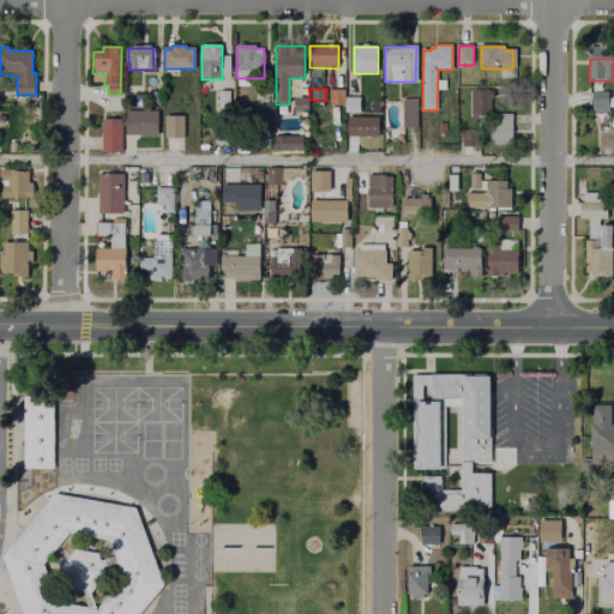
[(229,90),(229,113),(217,113),(217,90),(229,90)]
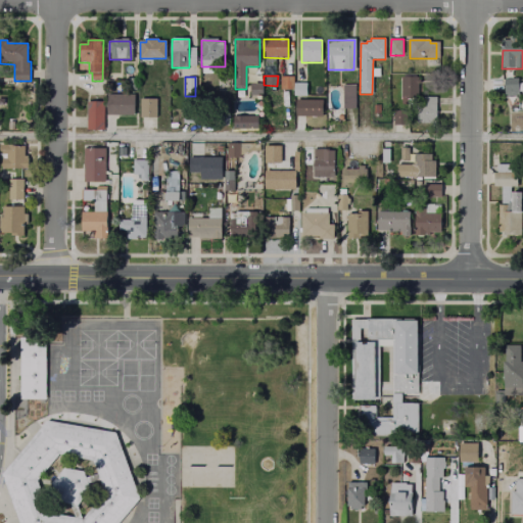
[(402,77),(418,77),(418,103),(402,103),(402,77)]
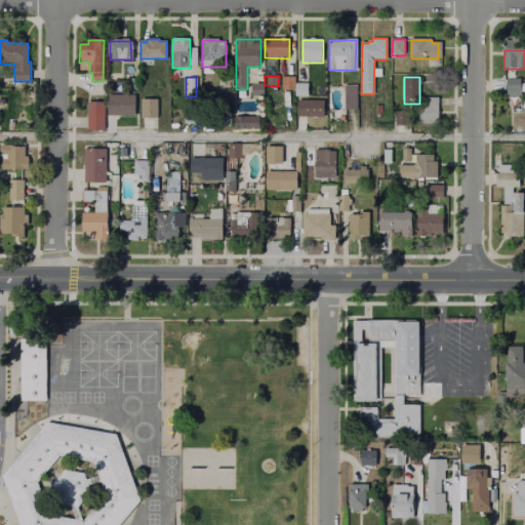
[(282,78),(294,78),(294,89),(282,89),(282,78)]
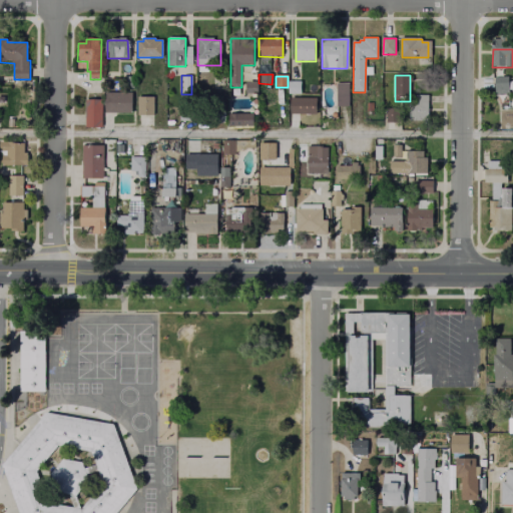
[(133,77),(133,88),(125,88),(125,77),(133,77)]
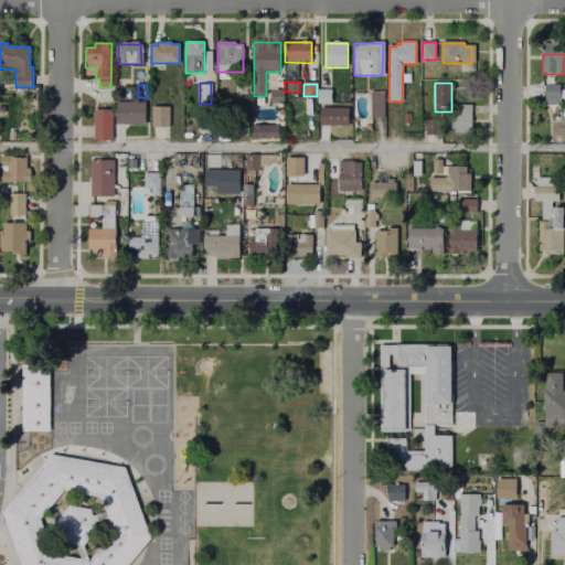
[(318,91),(331,89),(331,104),(318,104),(318,91)]
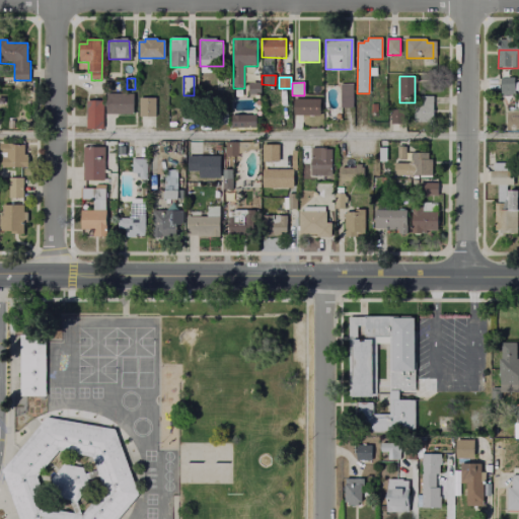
[(248,83),(260,83),(260,94),(248,94),(248,83)]
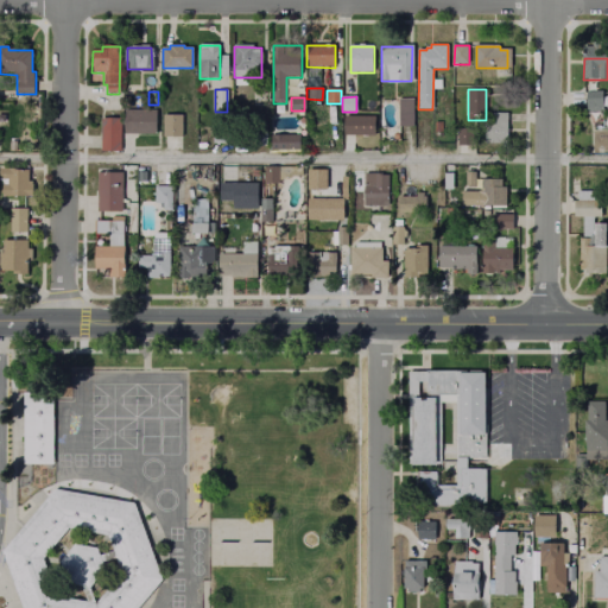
[(399,100),(412,100),(411,126),(399,126),(399,100)]
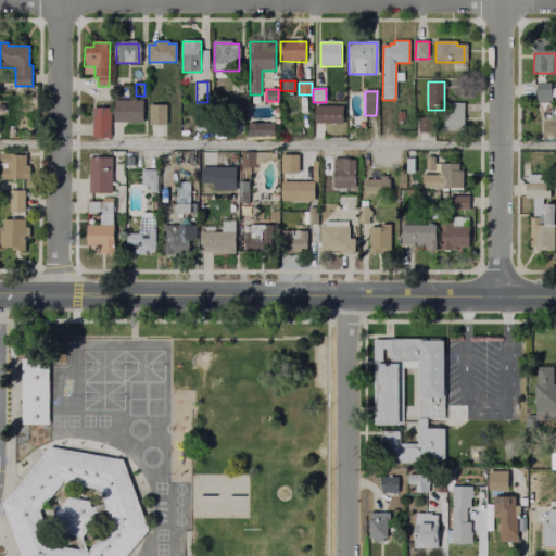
[(535,91),(552,91),(551,102),(535,102),(535,91)]
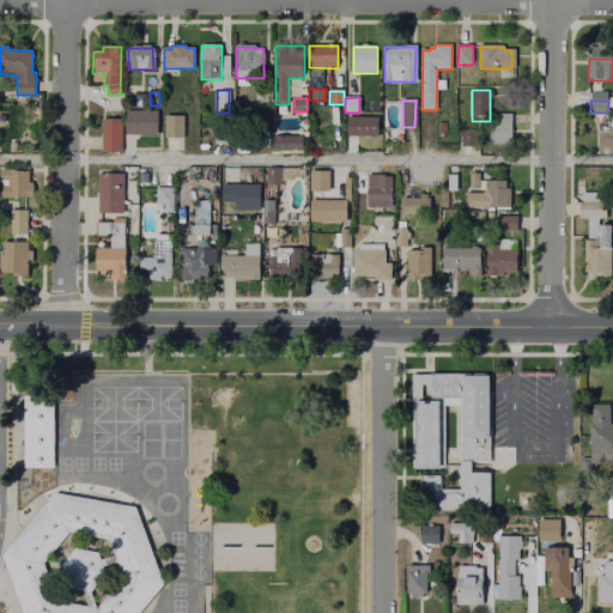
[(126,113),(158,113),(158,133),(126,133),(126,113)]
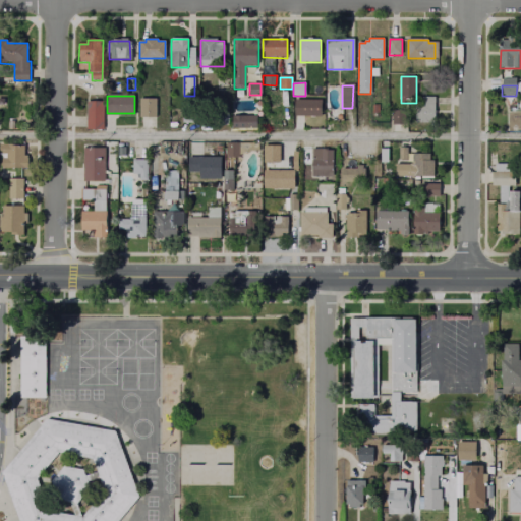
[(422,98),(435,98),(435,124),(415,124),(415,105),(422,105),(422,98)]
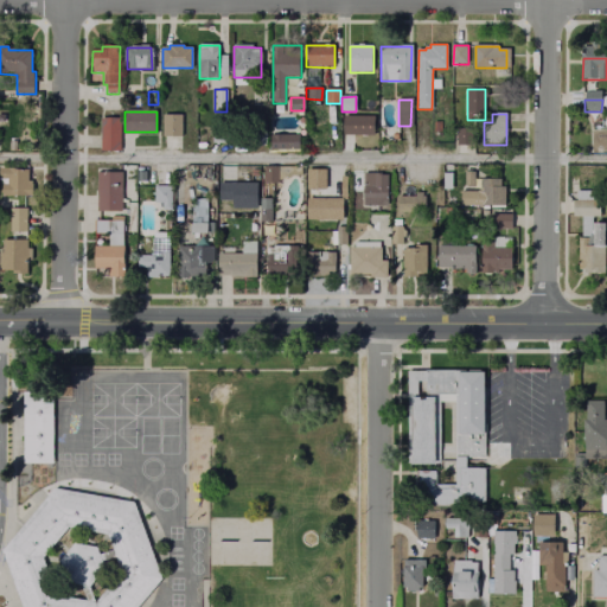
[(164,115),(180,115),(180,136),(164,136),(164,115)]
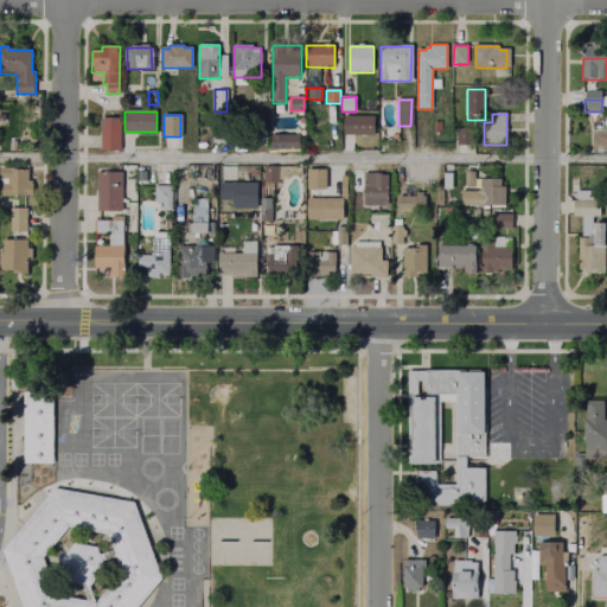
[(342,116),(374,116),(374,135),(342,135),(342,116)]
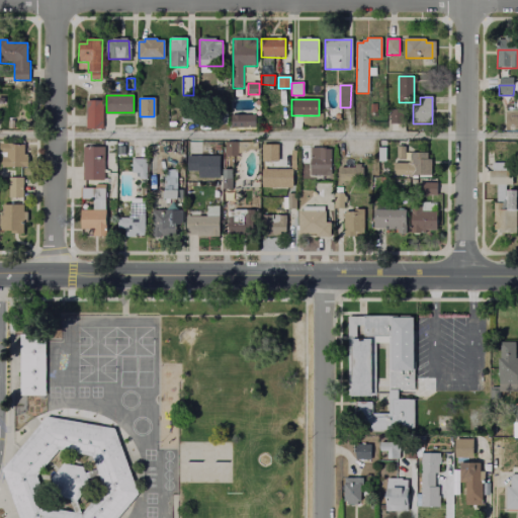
[(86,102),(101,102),(101,128),(86,128),(86,102)]
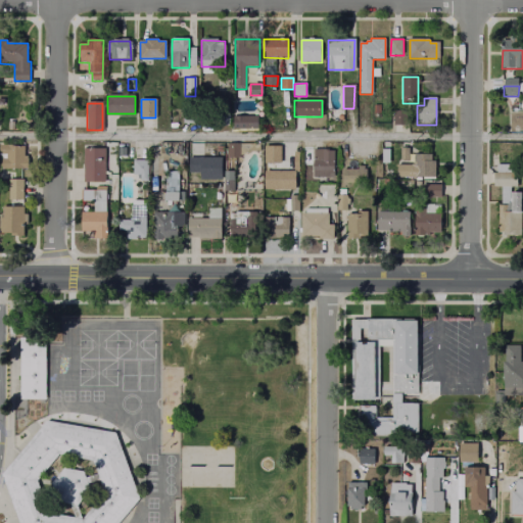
[(184,111),(225,111),(225,124),(184,125),(184,111)]
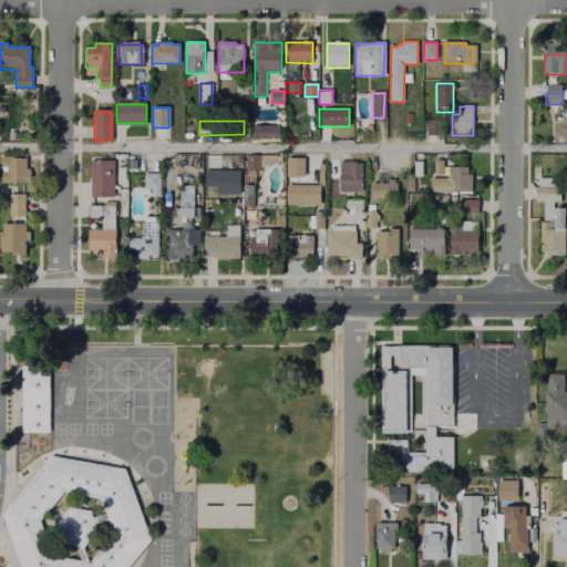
[(428,121),(441,121),(441,136),(428,136),(428,121)]
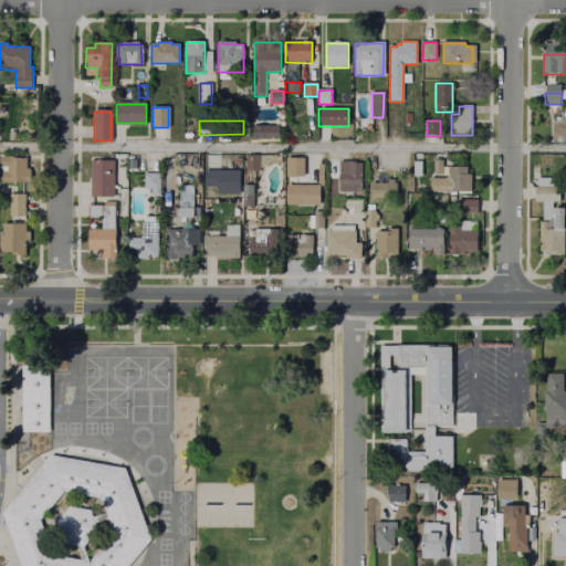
[(252,126),(279,126),(279,139),(252,139),(252,126)]
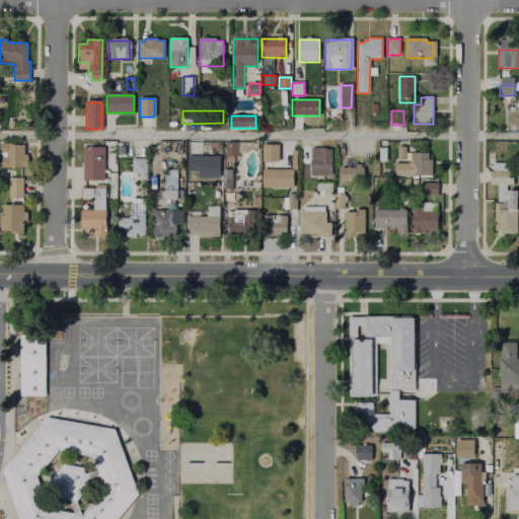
[(238,142),(238,156),(226,156),(226,142),(238,142)]
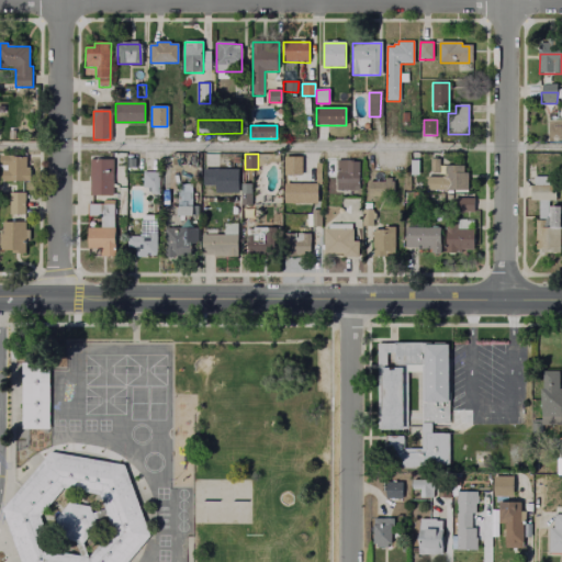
[(0,157),(26,157),(26,167),(30,167),(30,181),(0,181),(0,157)]
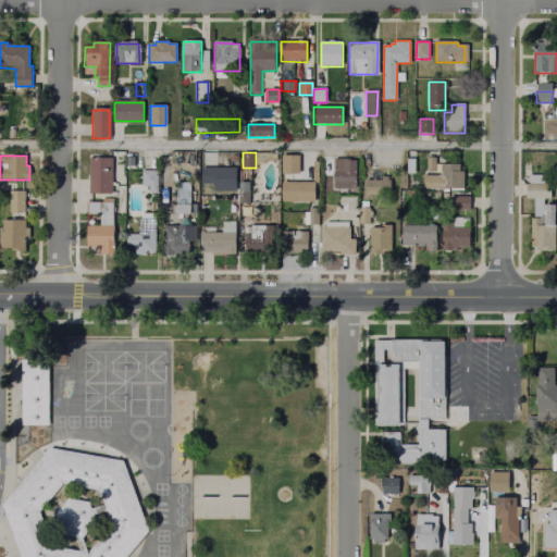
[(282,156),(298,157),(298,174),(282,174),(282,156)]
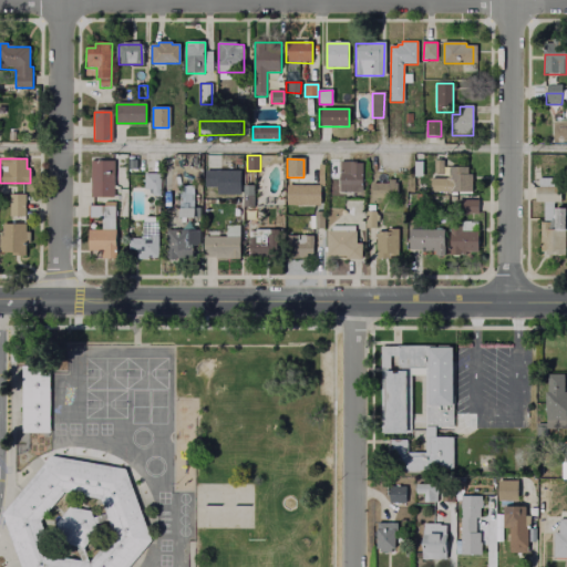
[(91,161),(112,161),(112,198),(91,199),(91,161)]
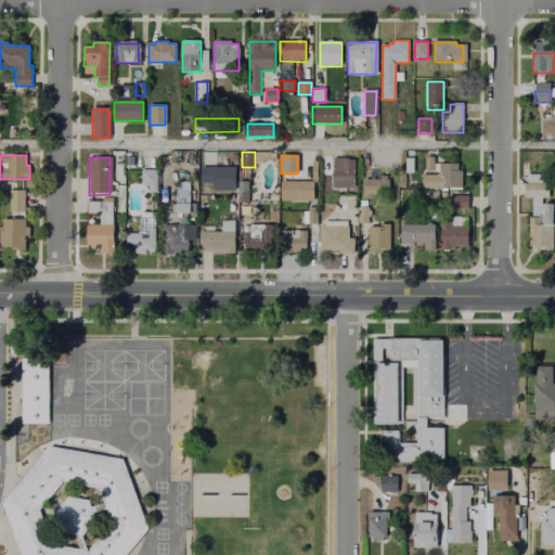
[(434,157),(434,170),(425,170),(425,157),(434,157)]
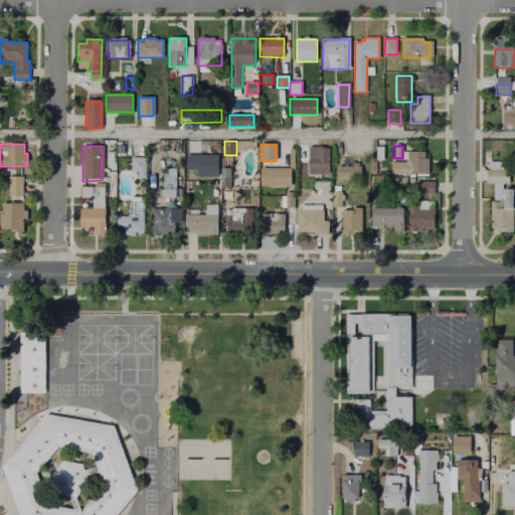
[(308,147),(326,147),(326,175),(309,175),(308,147)]
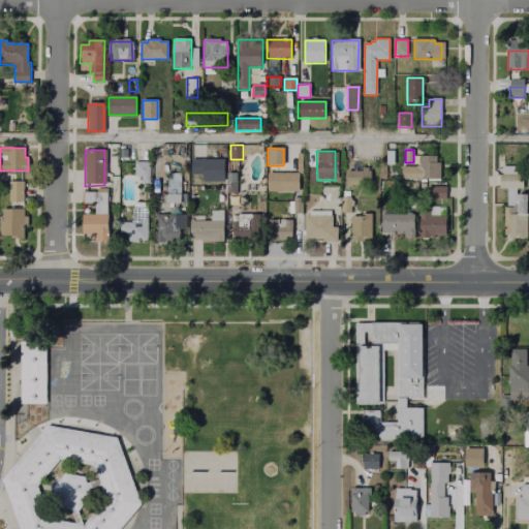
[(418,156),(437,156),(437,162),(441,163),(440,181),(401,181),(402,167),(418,167),(418,156)]
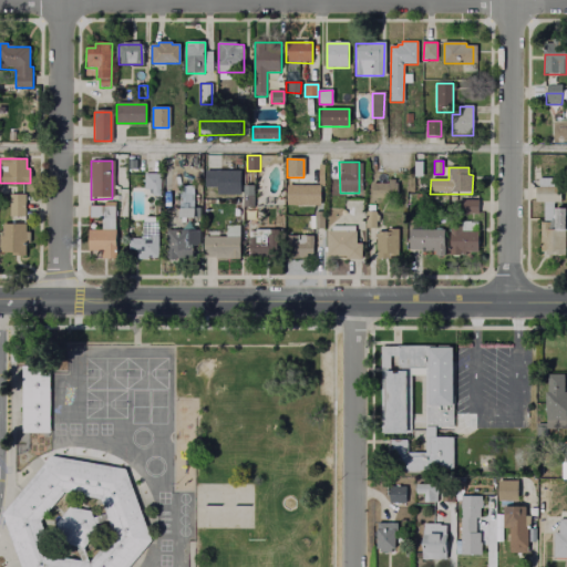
[(205,172),(239,172),(239,196),(216,196),(217,187),(205,187),(205,172)]
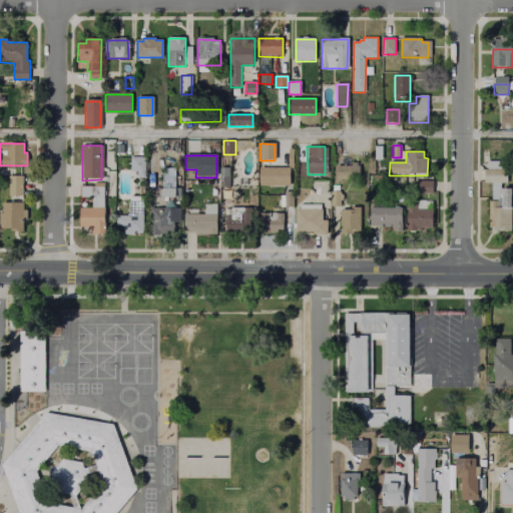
[(131,158),(145,158),(145,177),(135,177),(135,172),(130,171),(131,158)]
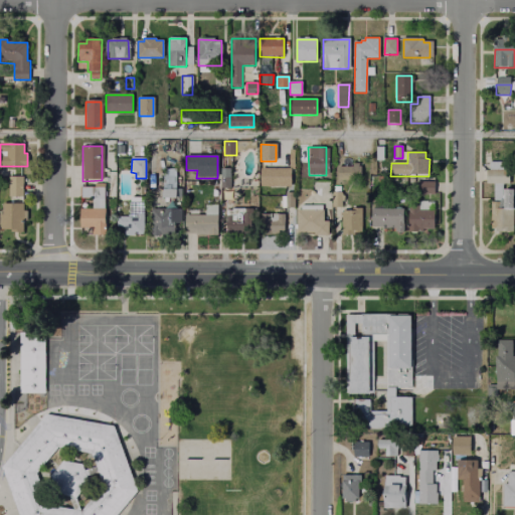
[(504,189),(513,189),(513,231),(492,231),(491,201),(493,201),(493,184),(486,184),(486,170),(489,170),(489,161),(503,161),(503,169),(510,169),(510,183),(504,183),(504,189)]
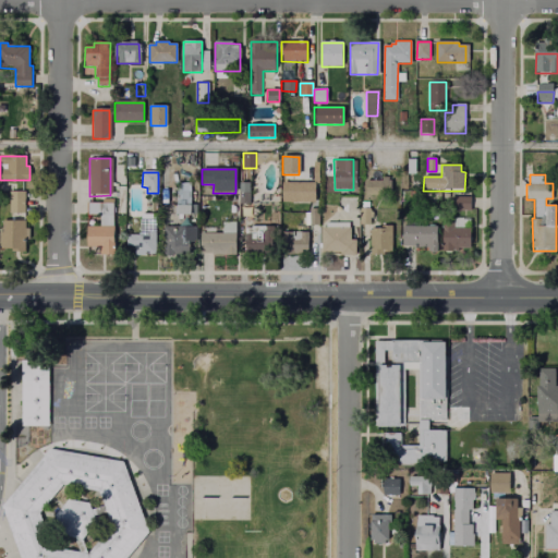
[(381,179),(387,179),(387,182),(391,182),(391,195),(366,196),(366,182),(381,182),(381,179)]
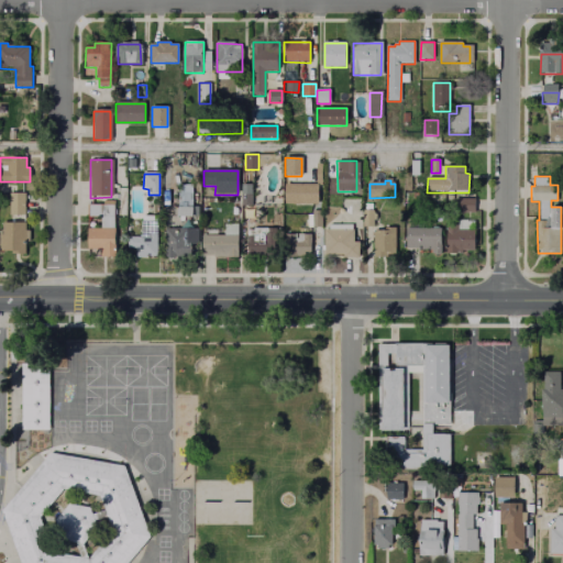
[(178,185),(192,185),(192,218),(178,218),(178,185)]
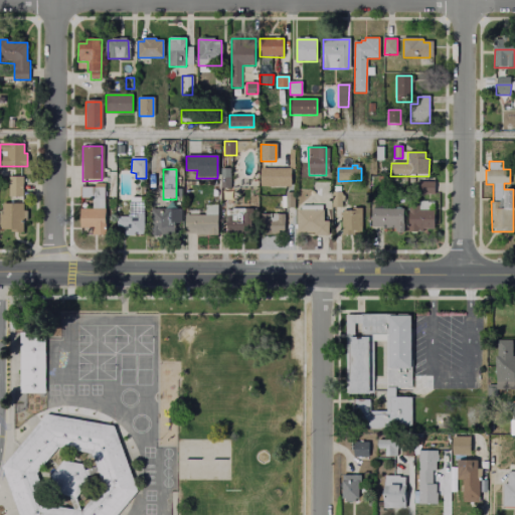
[(220,169),(229,169),(228,189),(219,189),(220,169)]
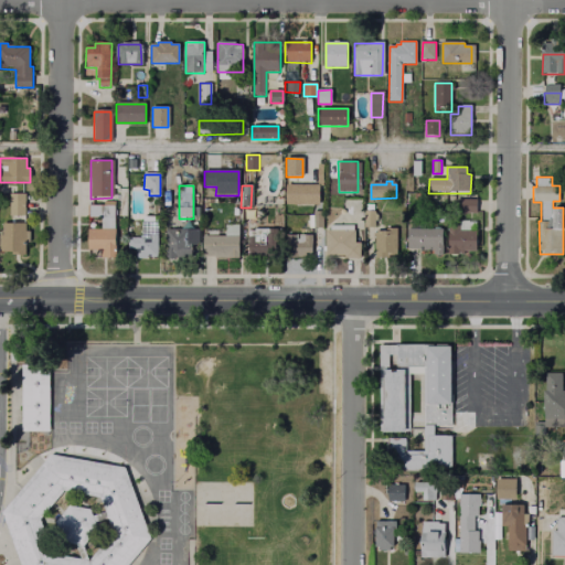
[(287,185),(319,185),(319,205),(287,205),(287,185)]
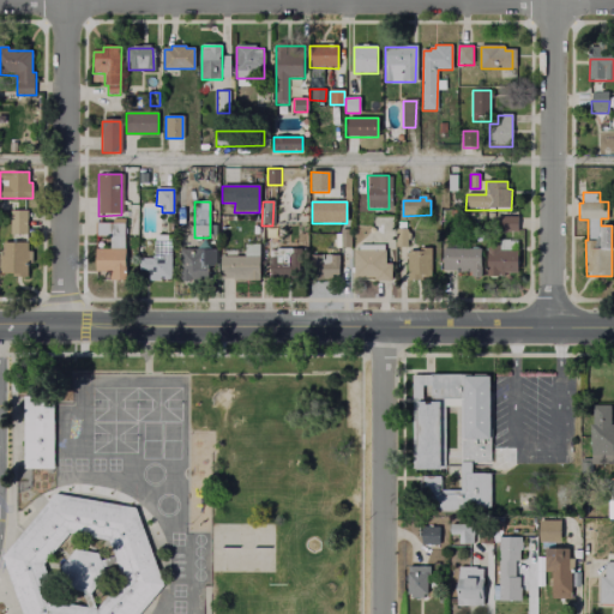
[(12,211),(29,211),(28,235),(12,235),(12,211)]
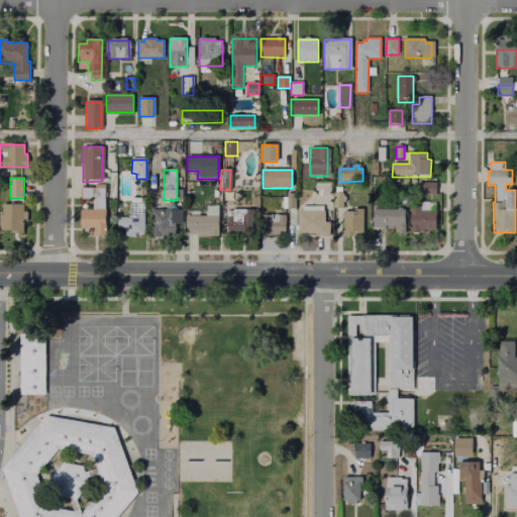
[(213,194),(195,195),(194,183),(213,182),(213,194)]
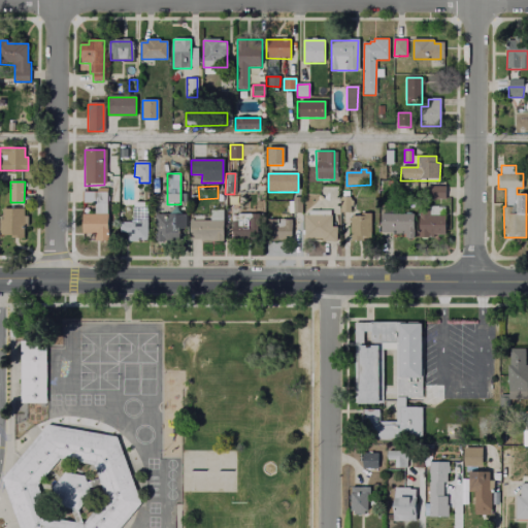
[(427,187),(443,187),(443,199),(427,199),(427,187)]
